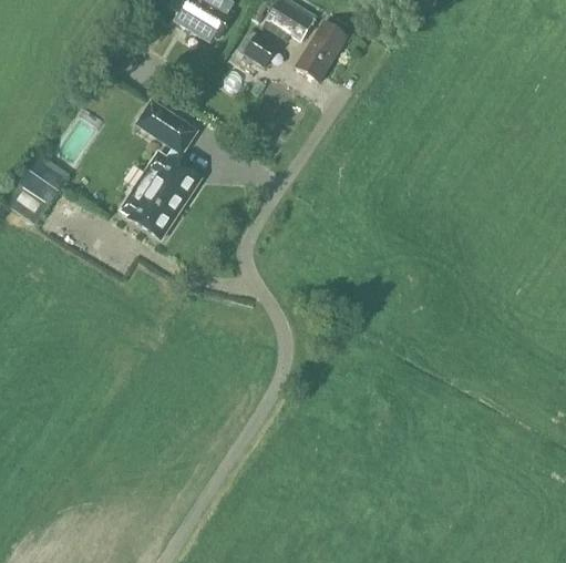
[(177,12),(173,20),(209,42),(214,36),(218,39),(236,11),(230,8),(235,2),(232,0),(172,0),(168,7),(177,12)]
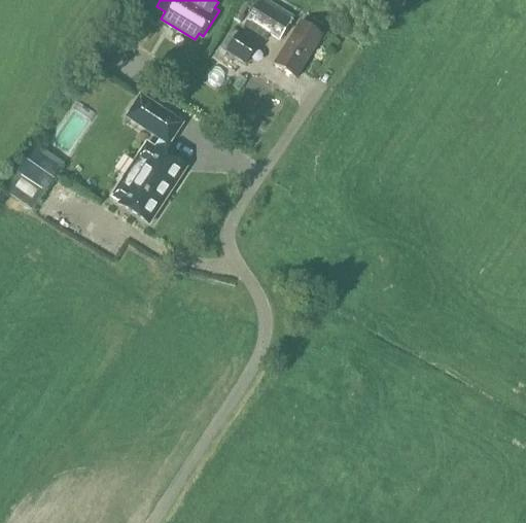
[(232,14),(232,15),(241,21),(245,13),(244,12),(246,9),(248,5),(249,6),(251,7),(255,0),(239,0),(241,1),(237,7),(234,11),(232,14)]
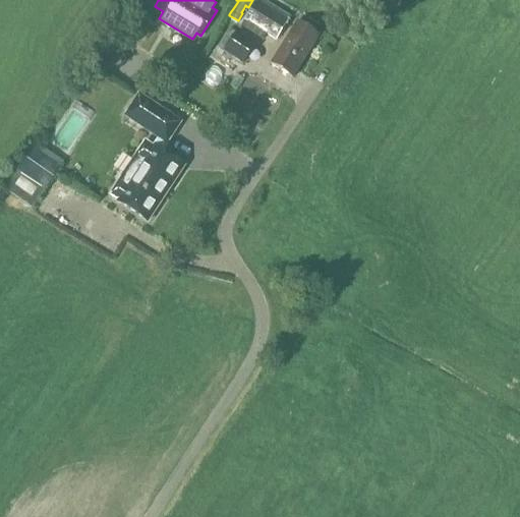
[(292,14),(269,0),(255,0),(241,23),(265,38),(268,32),(278,38),(292,14)]
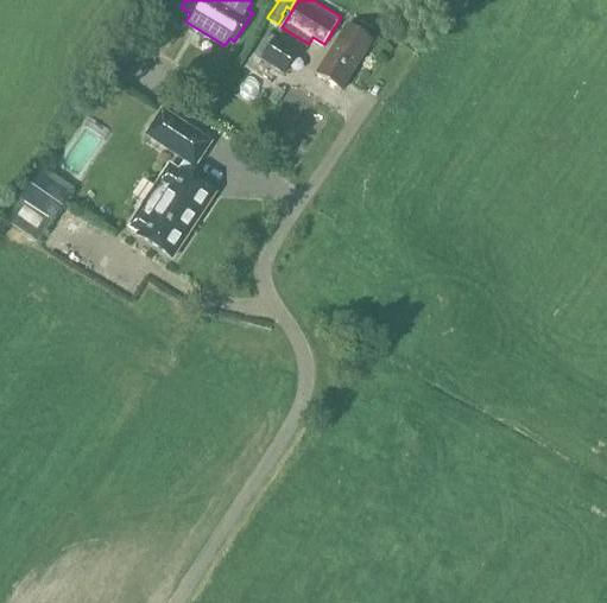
[(343,88),(373,39),(347,24),(317,70),(343,88)]
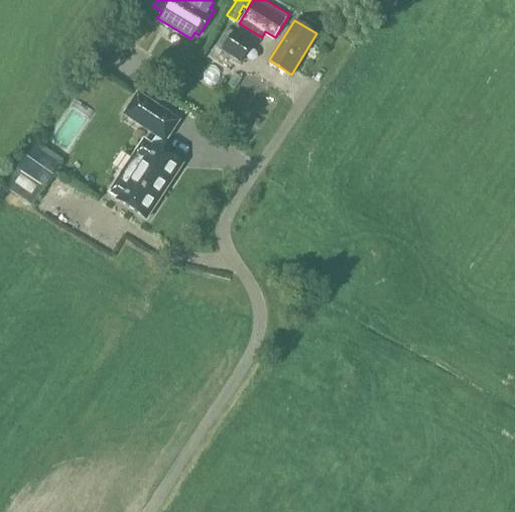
[(241,60),(252,43),(231,30),(220,48),(241,60)]
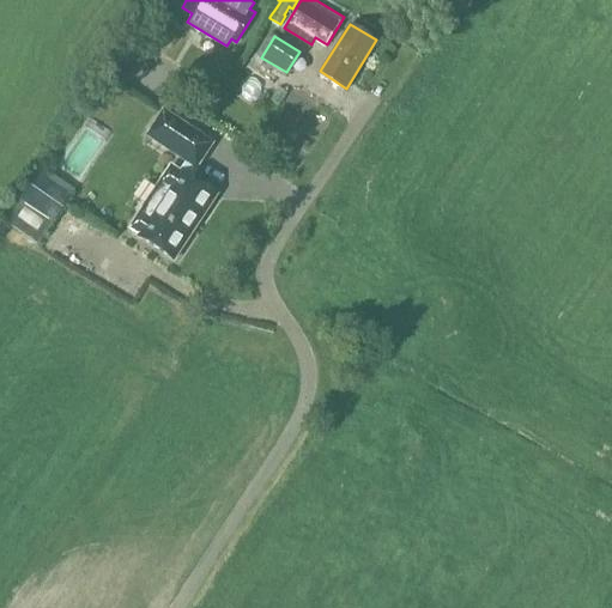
[(276,90),(272,97),(277,101),(280,103),(282,101),(285,95),(288,91),(282,86),(280,86),(279,85),(278,86),(276,90)]
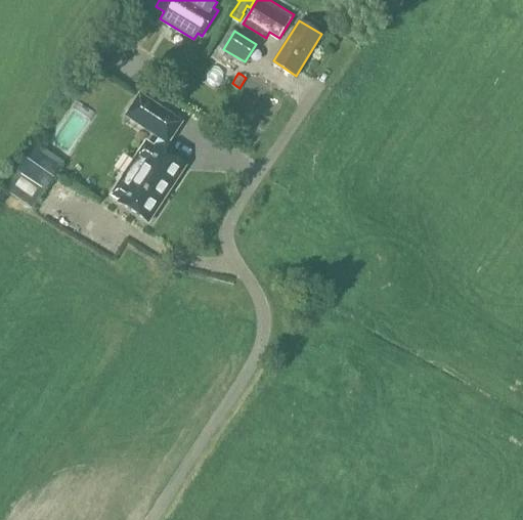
[(116,183),(109,195),(117,200),(117,201),(121,204),(122,205),(134,213),(145,220),(149,223),(150,221),(158,211),(160,208),(164,202),(187,165),(188,164),(174,155),(175,153),(167,146),(184,120),(170,111),(140,91),(138,92),(124,115),(143,127),(159,137),(155,143),(146,138),(138,149),(136,153),(122,174),(116,183)]
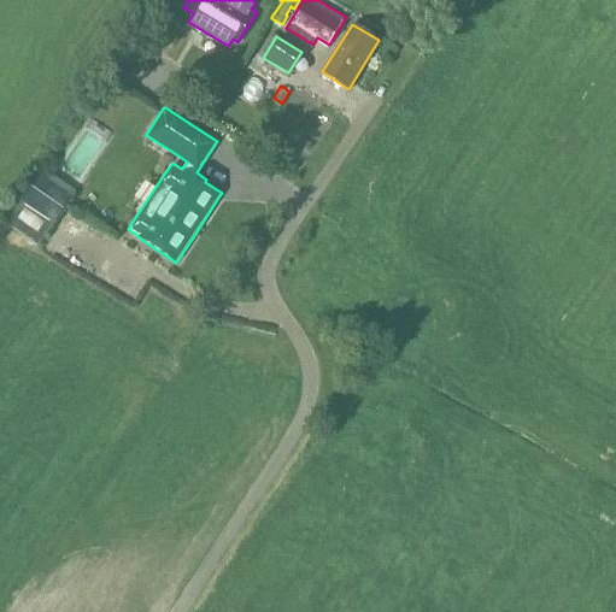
[(81,190),(106,143),(84,133),(59,180),(81,190)]
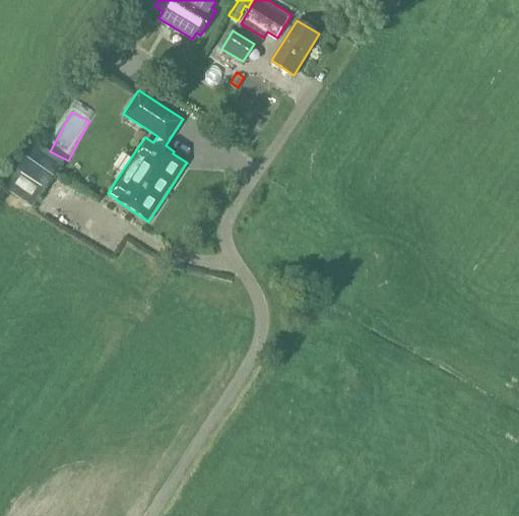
[(17,170),(6,187),(16,195),(20,197),(25,201),(27,202),(28,203),(33,205),(34,206),(45,189),(56,174),(61,167),(40,151),(34,147),(30,151),(19,168),(17,170)]
